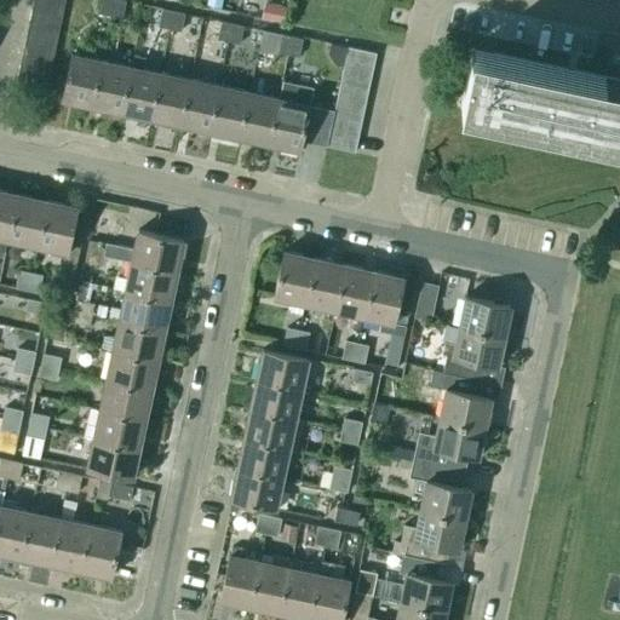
[(51,0),(33,0),(32,10),(62,17),(64,3),(51,0)]
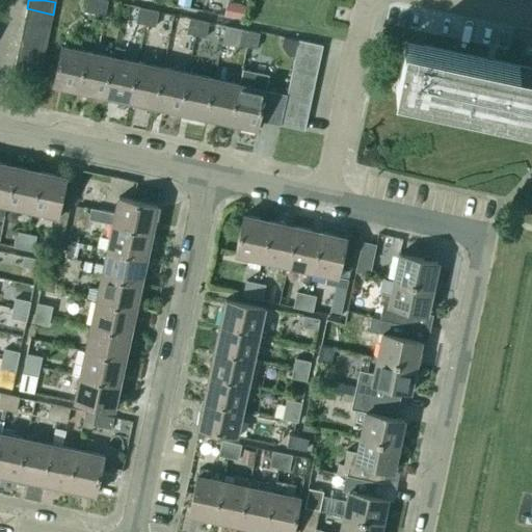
[(94,15),(97,0),(87,0),(85,14),(94,15)]
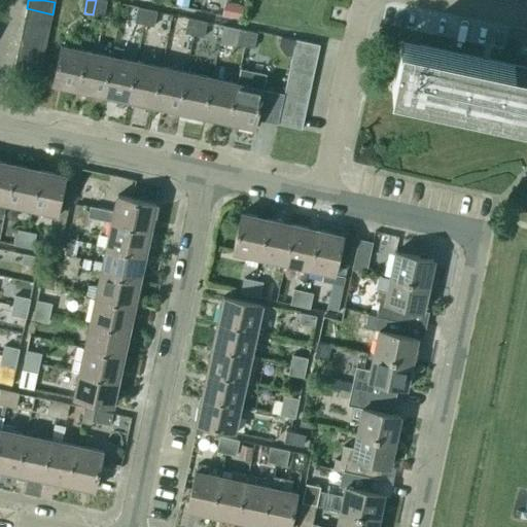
[(105,1),(99,0),(96,0),(93,14),(102,16),(105,1)]
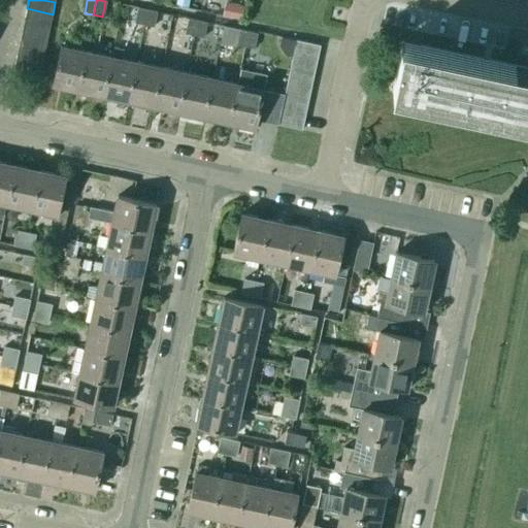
[(27,8),(25,21),(50,26),(53,14),(27,8)]
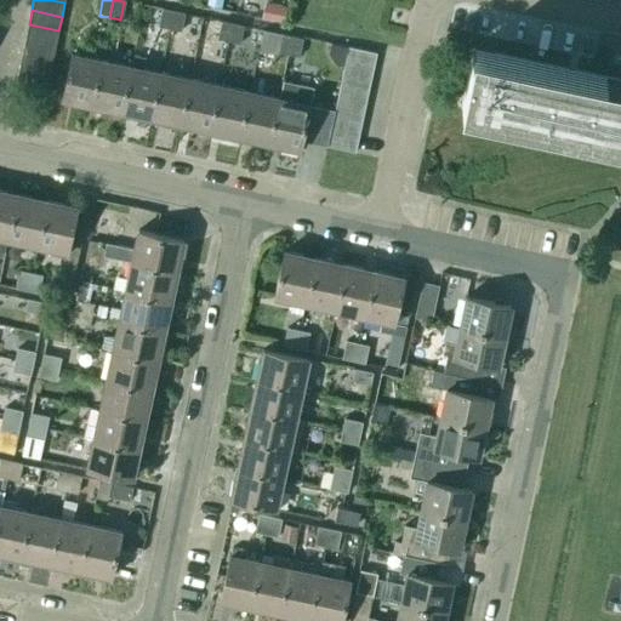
[(158,28),(169,29),(172,12),(161,10),(158,28)]
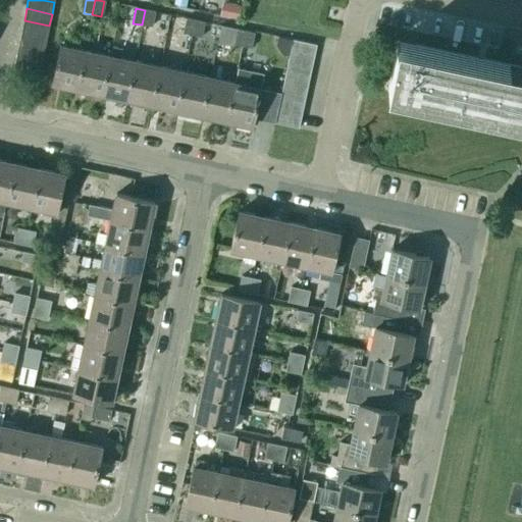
[(145,10),(142,24),(151,27),(154,12),(145,10)]
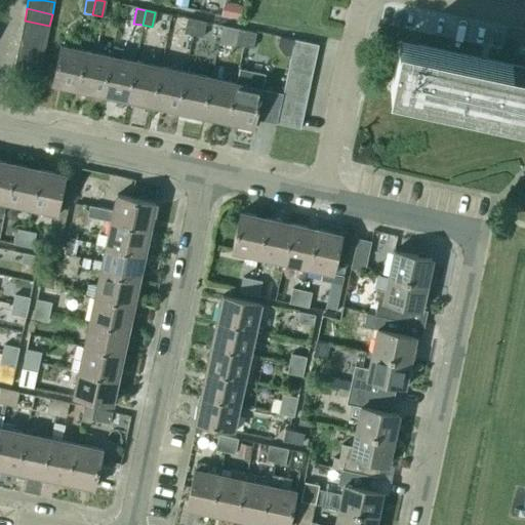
[(184,34),(193,36),(196,21),(187,18),(184,34)]
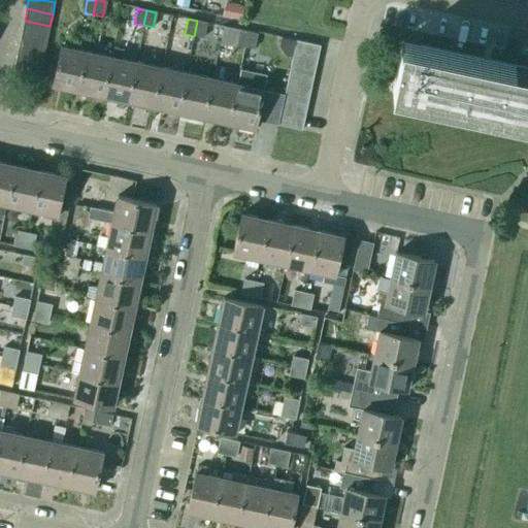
[(25,21),(22,33),(47,38),(50,26),(25,21)]
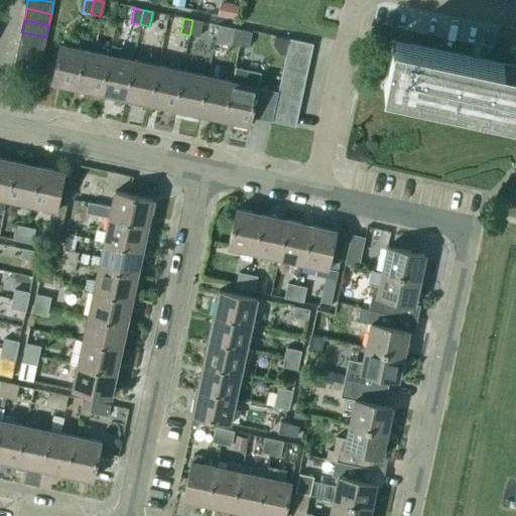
[(192,20),(189,35),(199,37),(202,22),(192,20)]
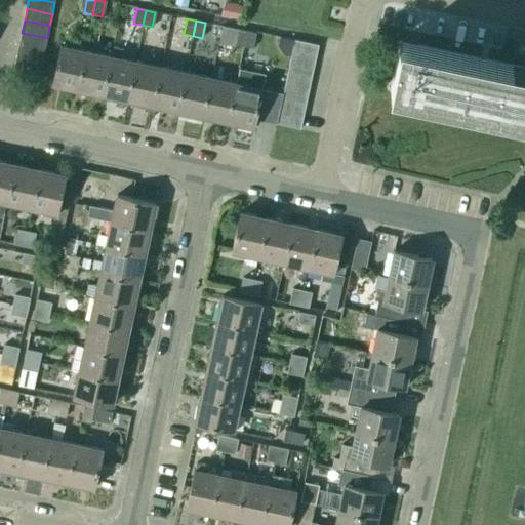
[(246,32),(237,30),(221,27),(217,44),(233,47),(234,45),(243,47),(246,32)]
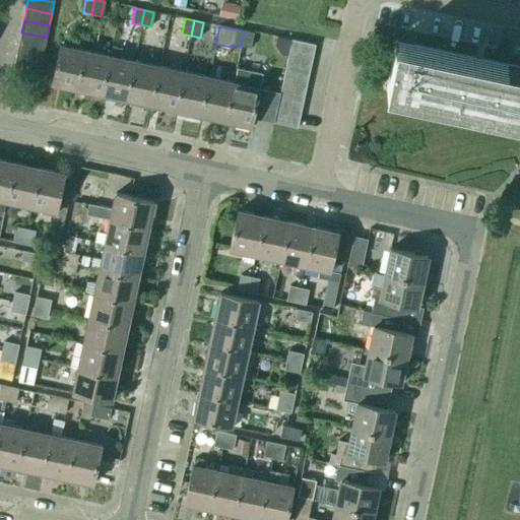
[(244,31),(241,47),(250,48),(253,34),(244,31)]
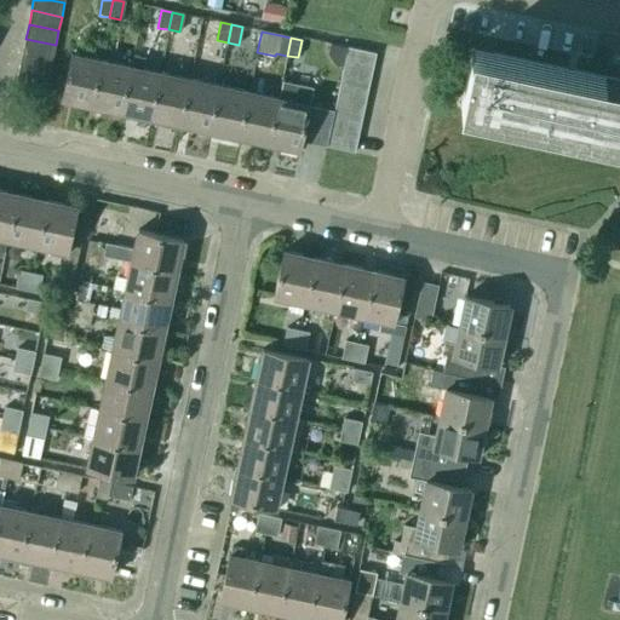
[(26,39),(23,52),(52,58),(56,45),(26,39)]
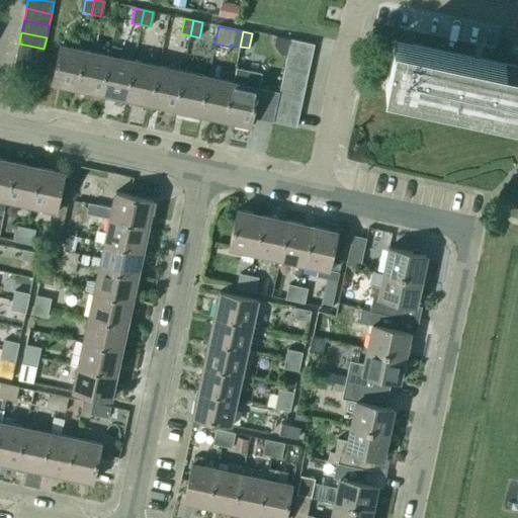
[(287,54),(311,59),(314,45),(290,39),(287,54)]
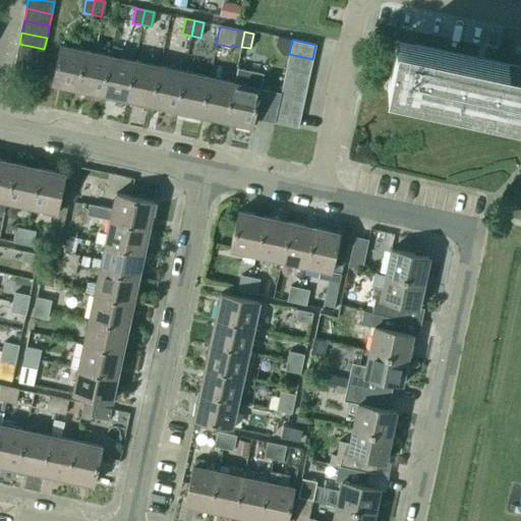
[(520,67),(398,42),(397,47),(396,47),(388,87),(387,91),(520,119),(520,67)]
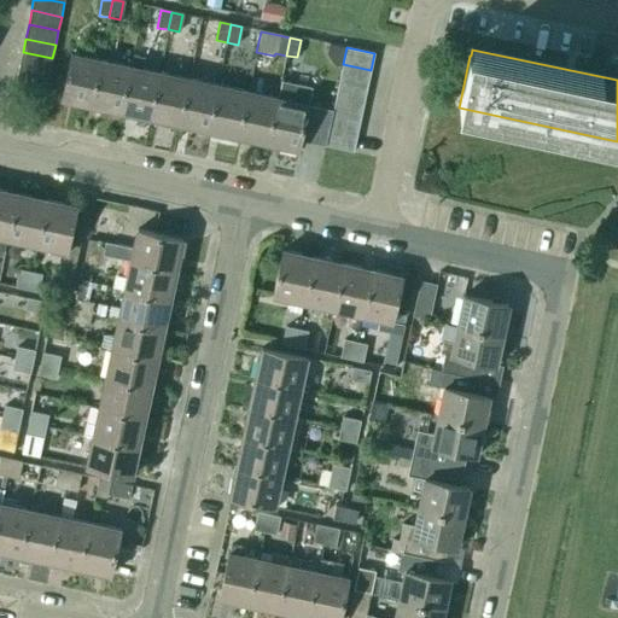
[(23,52),(19,66),(50,73),(52,58),(23,52)]
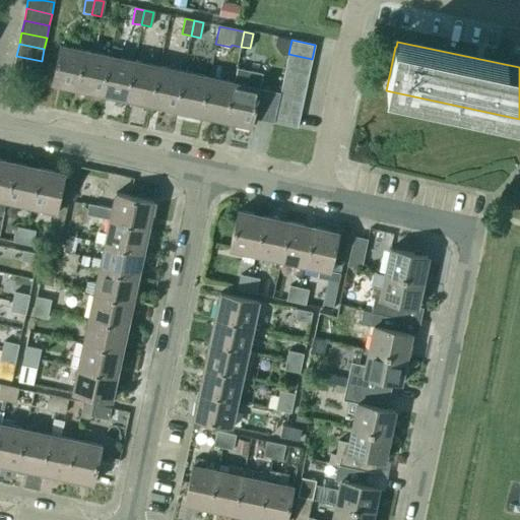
[(76,89),(84,51),(60,46),(52,83),(76,89)]
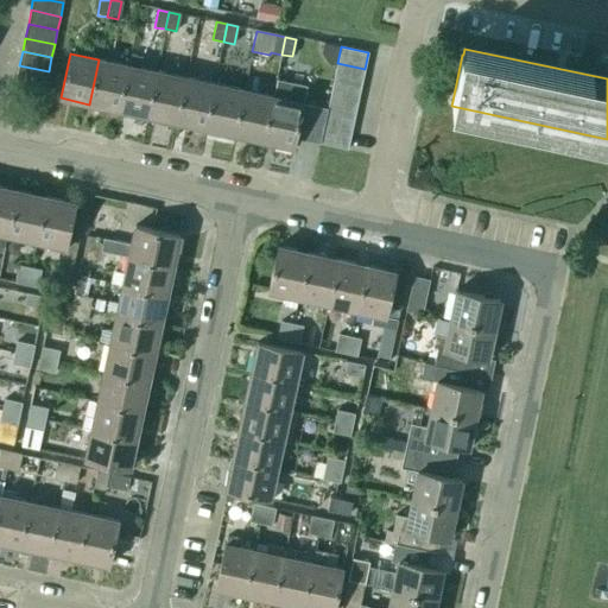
[(127,65),(99,59),(89,105),(119,111),(127,65)]
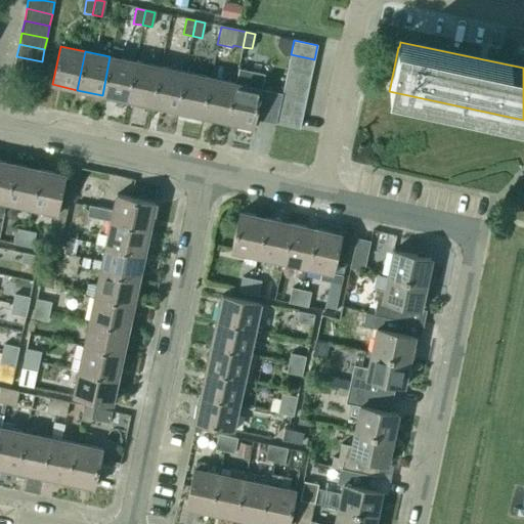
[(288,68),(311,73),(314,59),(291,54),(288,68)]
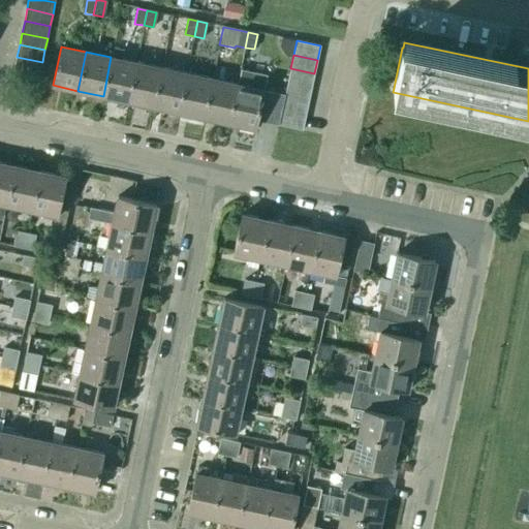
[(136,63),(128,101),(153,106),(161,68),(147,65),(149,58),(138,56),(137,63),(136,63)]
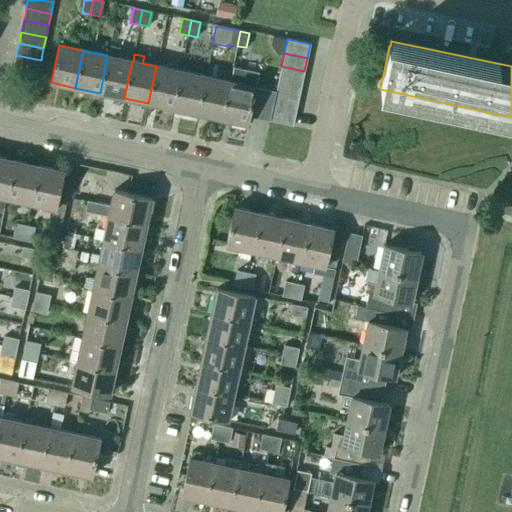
[(38,71),(41,60),(16,55),(14,67),(38,71)]
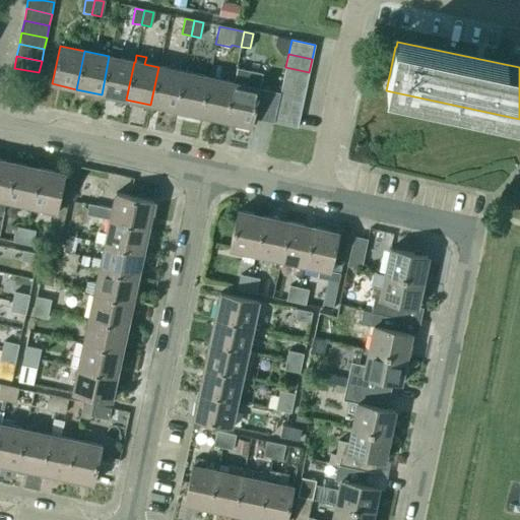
[(102,94),(126,100),(134,62),(109,56),(102,94)]
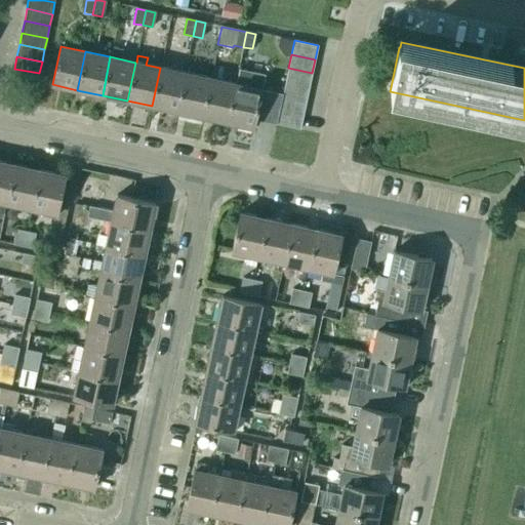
[(185,73),(160,68),(152,106),(177,112),(185,73)]
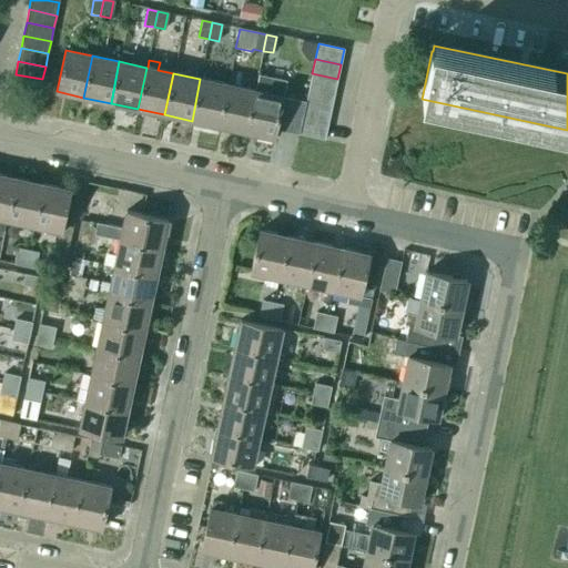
[(312,73),(308,89),(334,94),(337,79),(312,73)]
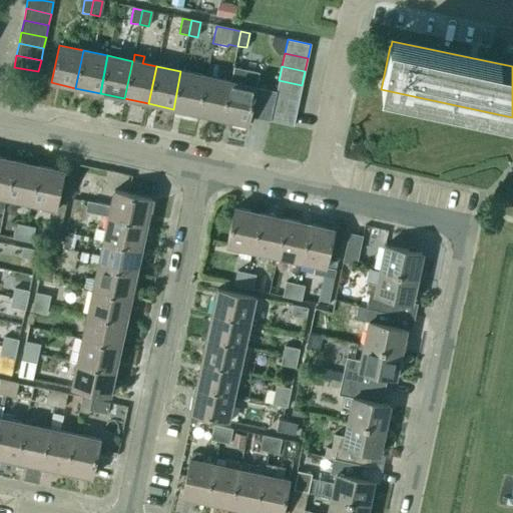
[(229,82),(221,119),(247,124),(259,73),(232,67),(229,82)]
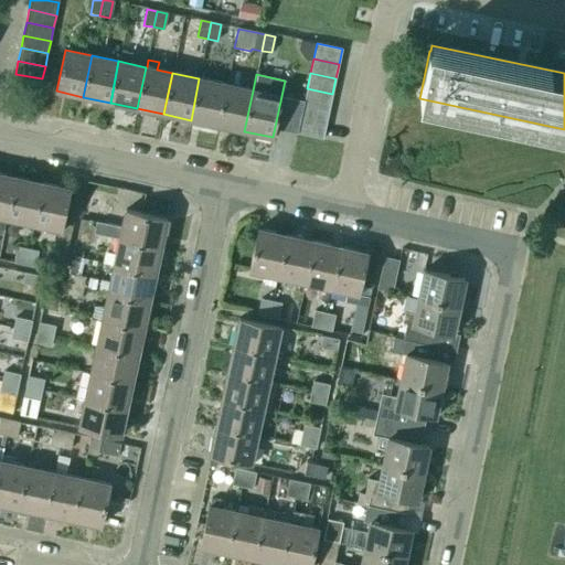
[(226,84),(199,78),(191,120),(217,126),(226,84)]
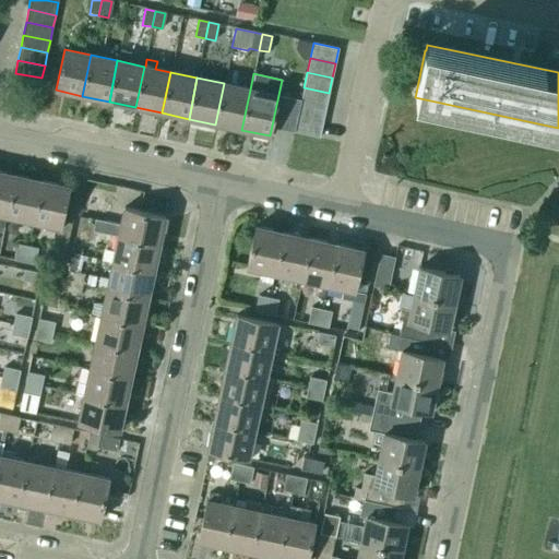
[(250,90),(224,83),(215,125),(241,130),(250,90)]
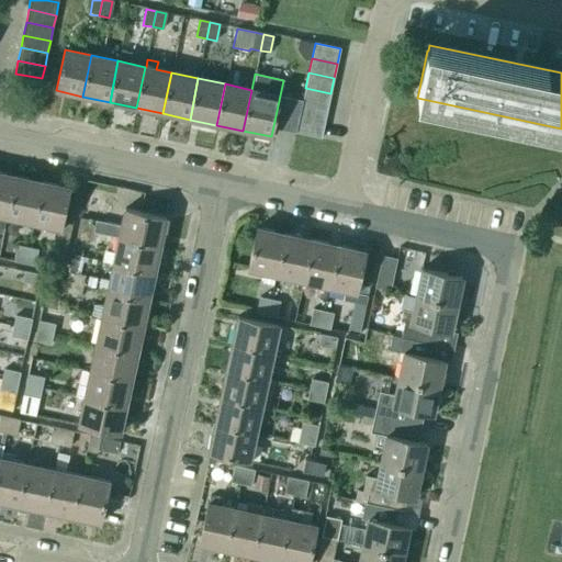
[(305,88),(302,103),(327,109),(330,93),(305,88)]
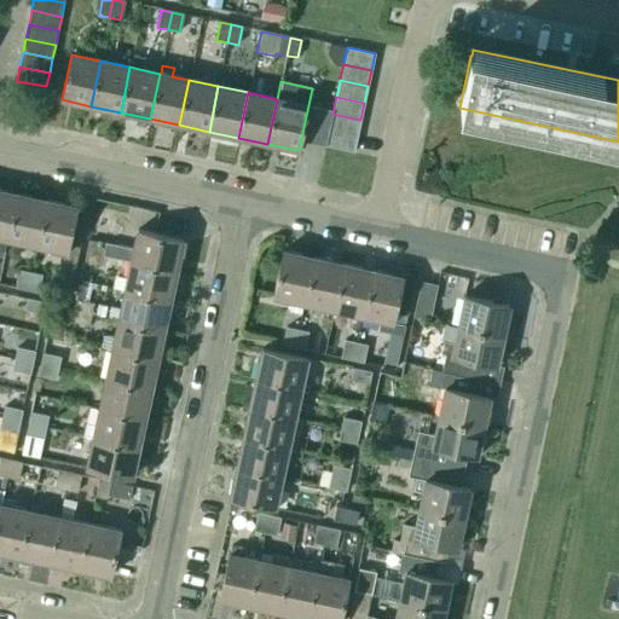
[(360,120),(333,114),(329,129),(358,136),(360,120)]
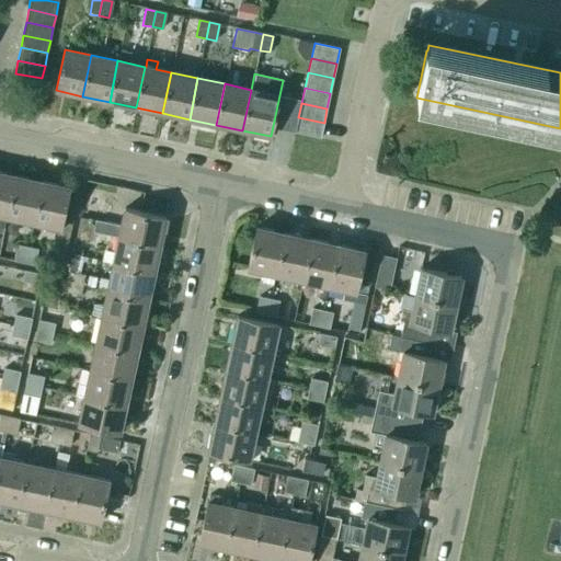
[(324,123),(298,117),(295,133),(321,138),(324,123)]
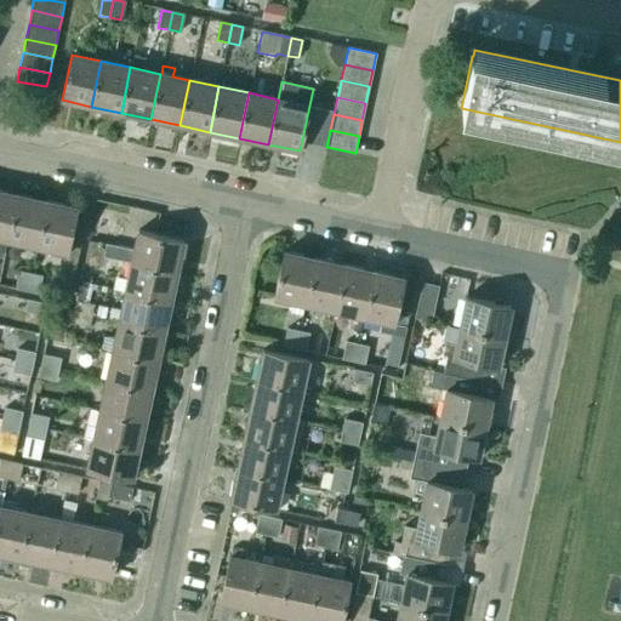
[(6,241),(16,195),(0,191),(0,252),(4,254),(7,241),(6,241)]
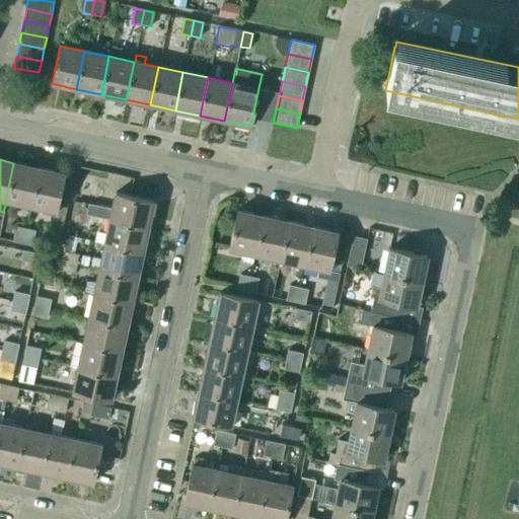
[(39,168),(13,163),(5,202),(6,202),(30,207),(39,168)]
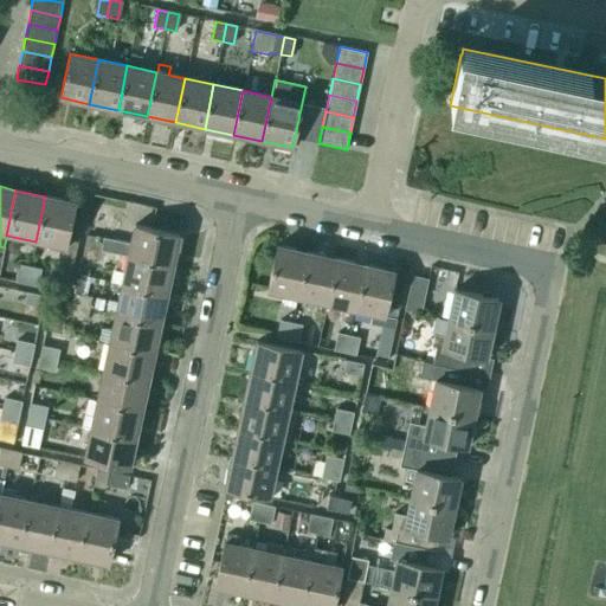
[(63,247),(59,265),(55,291),(66,294),(76,243),(66,242),(75,202),(45,197),(36,242),(63,247)]
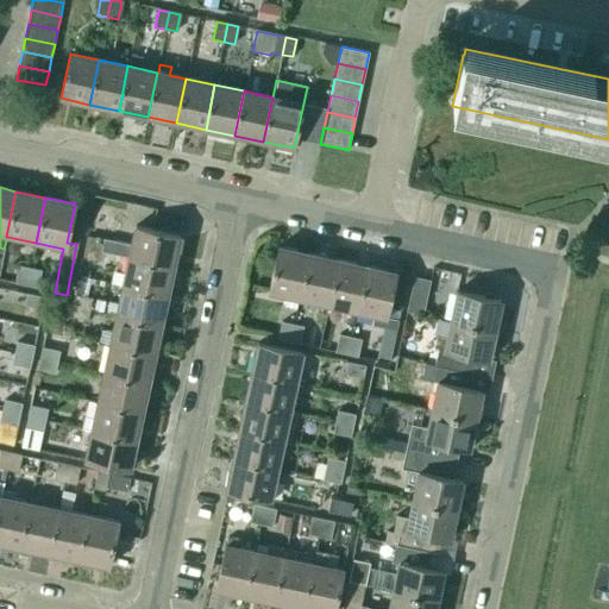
[(102,252),(129,257),(174,267),(180,237),(135,227),(131,245),(104,239),(102,240),(87,237),(85,249),(102,252)]
